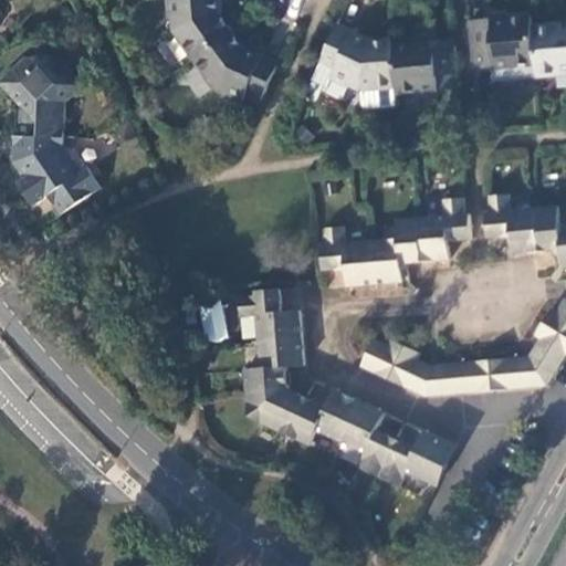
[(166,0),(167,18),(173,18),(174,30),(194,59),(232,30),(217,11),(215,0),(166,0)]
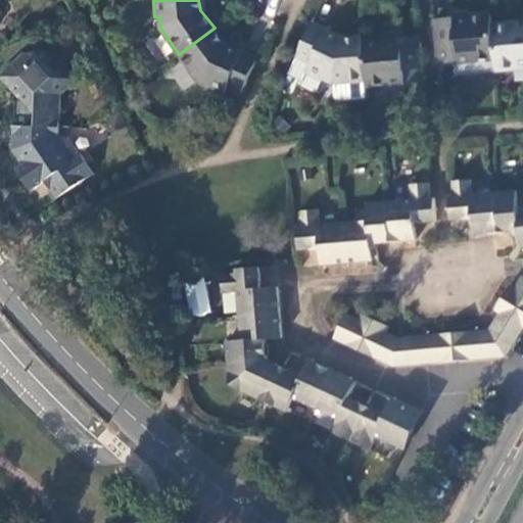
[(435,20),(440,64),(496,59),(492,25),(491,14),(435,20)]
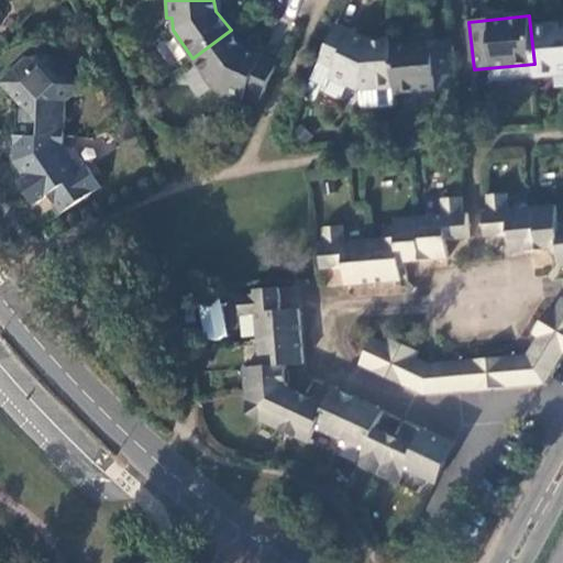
[(534,64),(536,75),(562,73),(562,32),(561,33),(561,25),(530,26),(534,64)]
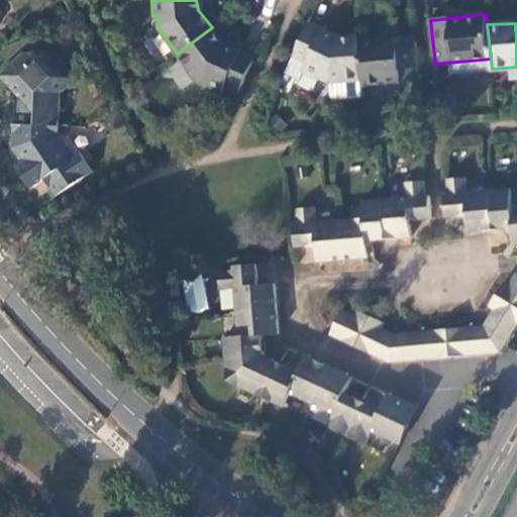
[(324,32),(308,25),(292,61),(284,76),(298,82),(303,75),(319,83),(321,80),(331,84),(332,97),(364,94),(363,87),(363,81),(358,40),(358,36),(334,38),(323,34),(324,32)]
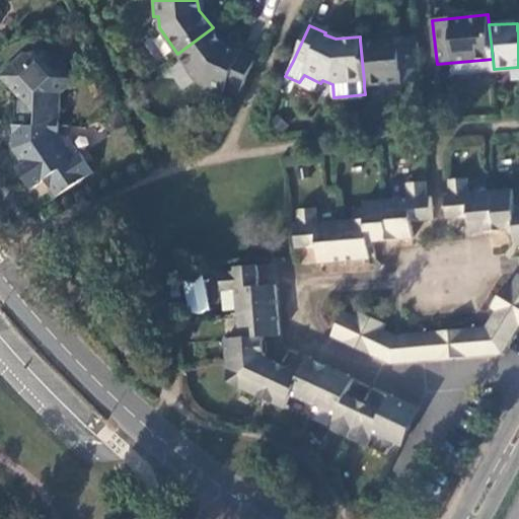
[(229,50),(213,27),(177,54),(196,79),(205,83),(203,86),(220,94),(225,86),(239,92),(256,57),(245,52),(242,56),(229,50)]
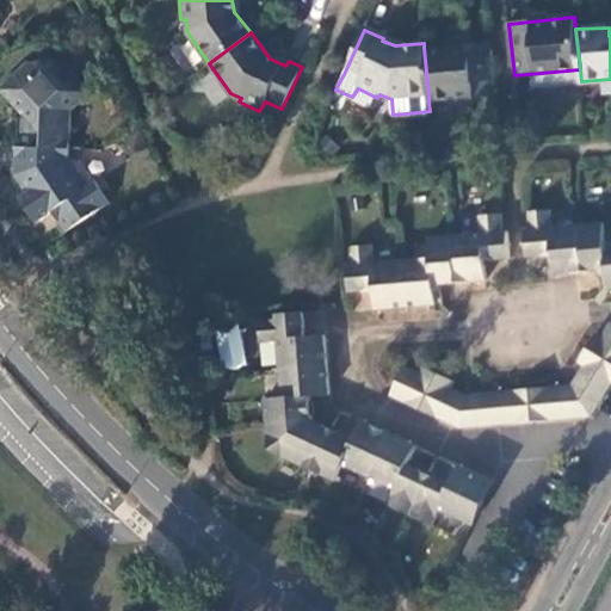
[(492,82),(488,43),(424,48),(429,96),(429,103),(473,98),(473,85),(492,82)]
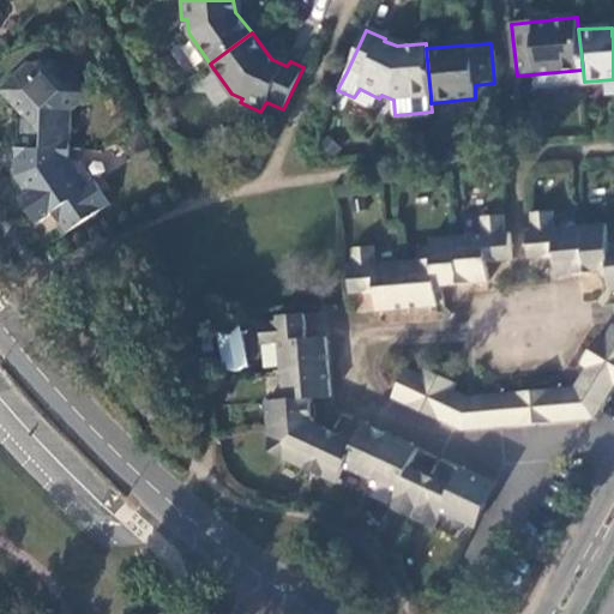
[(71,149),(73,149),(73,112),(90,95),(50,55),(47,60),(41,50),(24,58),(26,62),(22,68),(18,65),(0,82),(0,89),(37,121),(36,149),(71,149)]
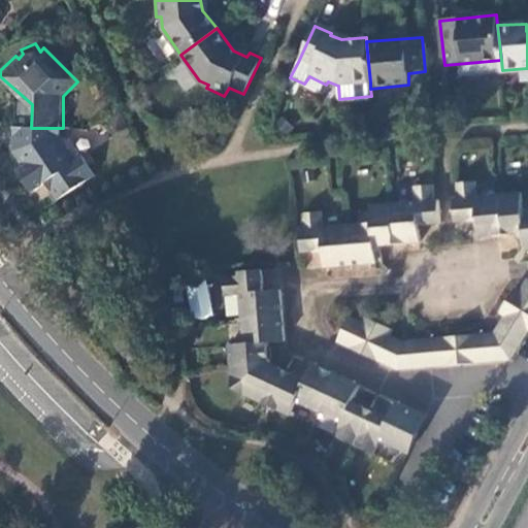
[(31,128),(32,104),(17,105),(15,127),(31,128)]
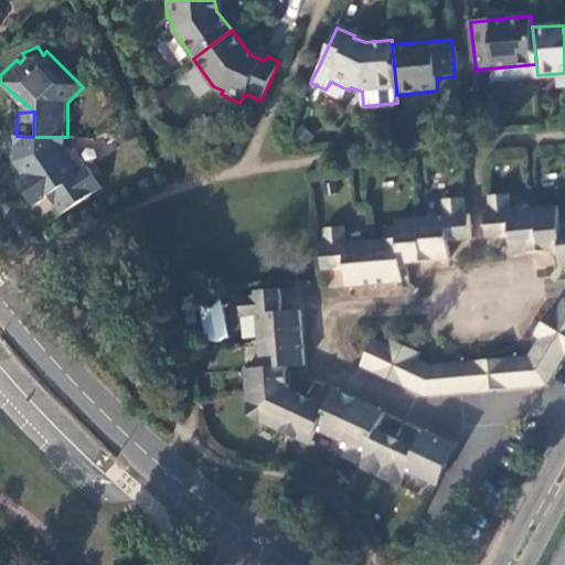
[(141,132),(135,117),(119,125),(126,138),(141,132)]
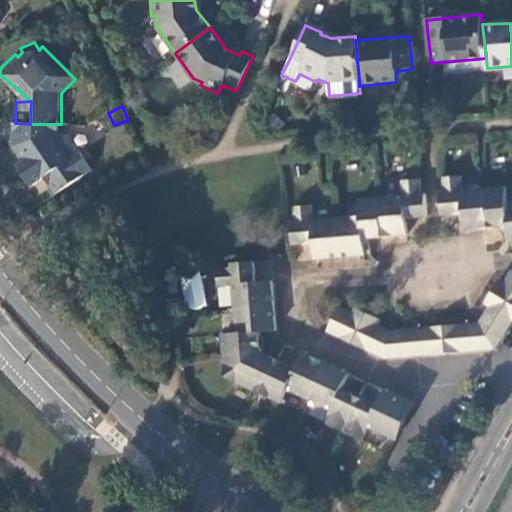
[(15,123),(14,123),(13,144),(24,161),(17,166),(30,187),(44,177),(56,194),(91,170),(77,150),(71,154),(57,134),(59,124),(30,124),(15,123)]
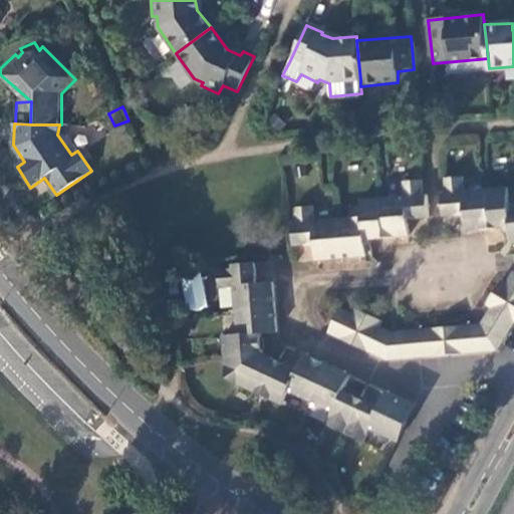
[(513,202),(509,203),(507,186),(465,190),(463,178),(444,179),(445,192),(440,192),(442,217),(463,215),(465,230),(509,227),(510,243),(513,242),(513,202)]
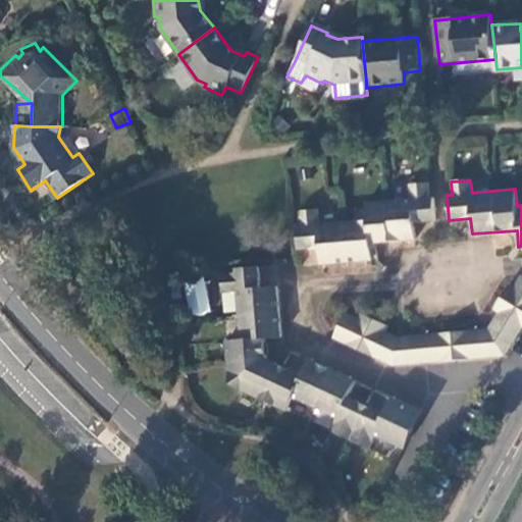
[(435,221),(433,197),(428,198),(427,184),(408,186),(409,199),(365,203),(366,219),(319,223),(318,209),(298,211),(299,224),(296,225),(297,249),(318,247),(320,264),(371,260),(370,243),(414,239),(413,222),(435,221)]
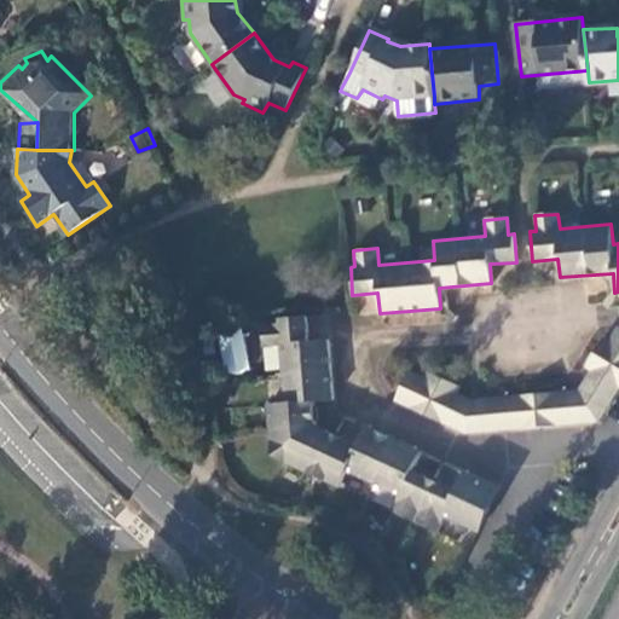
[(334,401),(329,340),(310,341),(306,317),(277,319),(278,323),(261,324),(262,345),(281,343),(284,403),(267,405),(271,455),(336,487),(346,469),(399,495),(389,513),(434,532),(443,516),(478,533),(497,491),(462,474),(453,491),(410,470),(418,452),(368,427),(357,446),(317,427),(314,404),(334,401)]
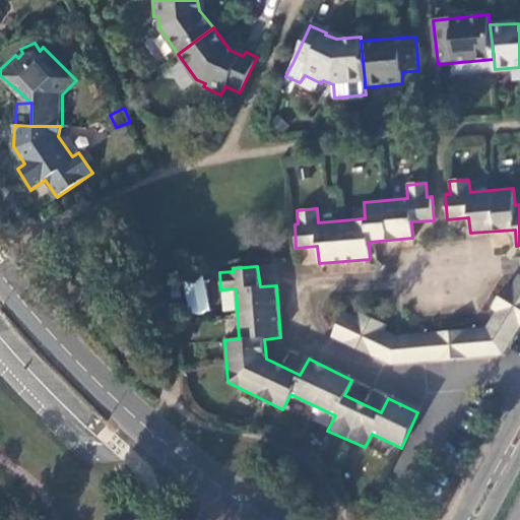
[(519,317),(519,274),(516,273),(509,283),(504,280),(488,308),(493,312),(482,326),(394,336),(381,328),(383,324),(356,311),(354,316),(342,310),(330,333),(389,362),(499,351),(519,317)]
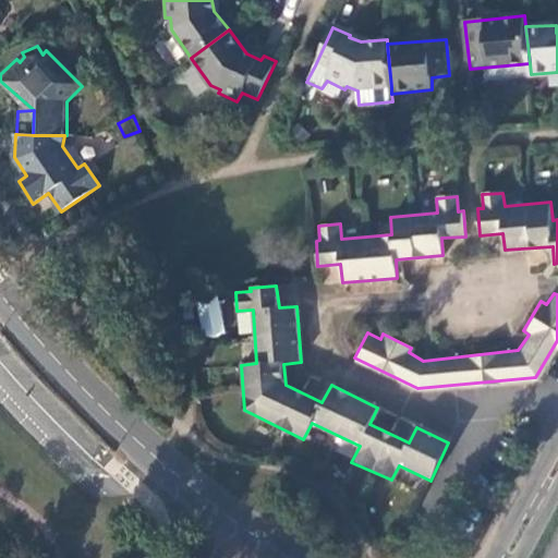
[(219,299),(197,302),(203,338),(225,335),(219,299)]
